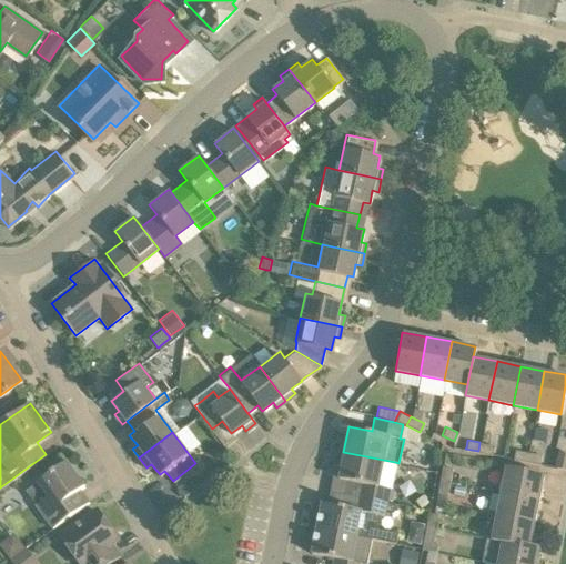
[(478,451),(492,454),(494,444),(479,442),(478,451)]
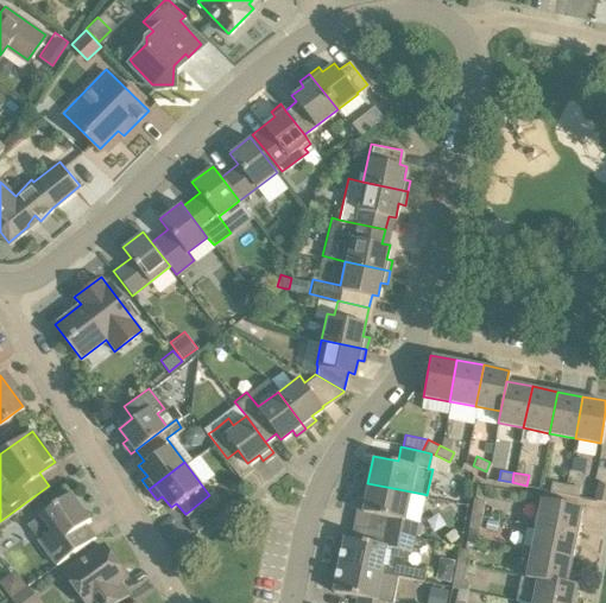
[(550,480),(549,490),(565,493),(567,482),(550,480)]
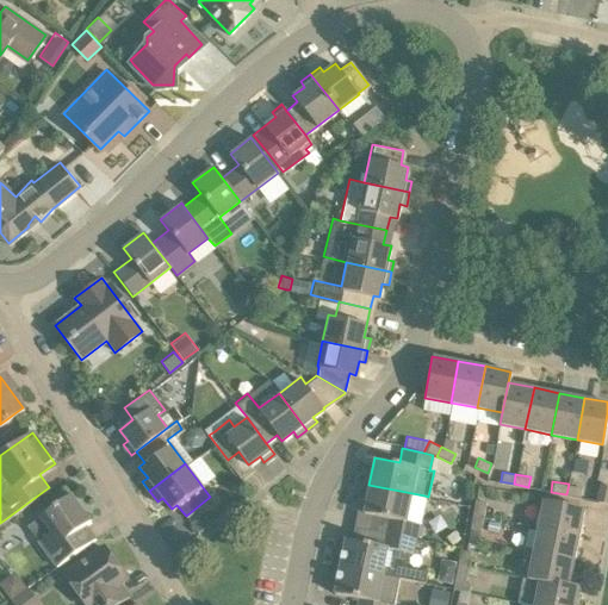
[(581,486),(569,484),(566,494),(578,497),(581,486)]
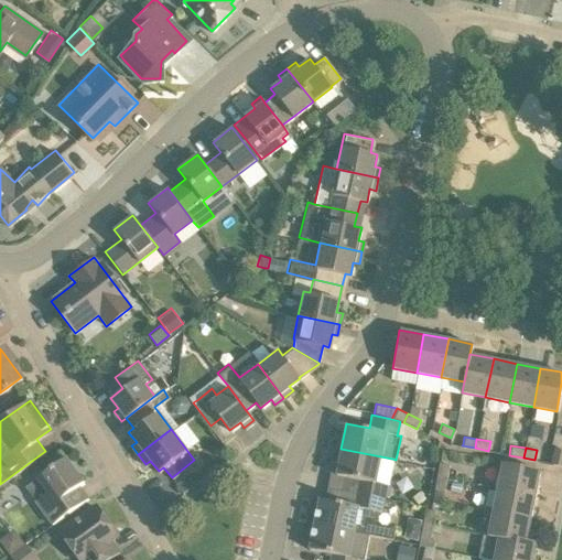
[(561,449),(552,448),(550,463),(561,465),(561,449)]
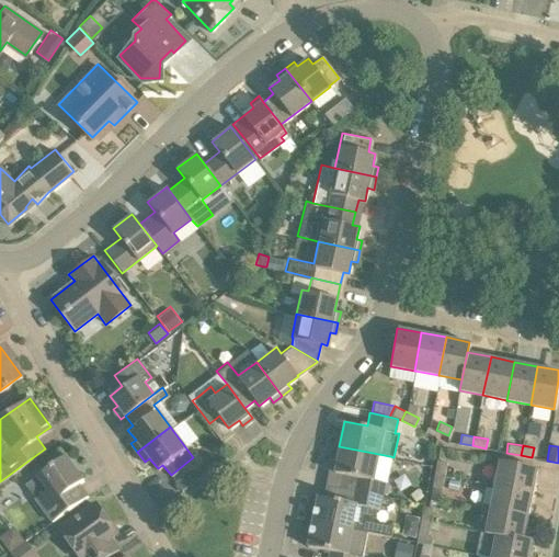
[(390,456),(339,446),(334,472),(356,476),(354,489),(383,495),(390,456)]
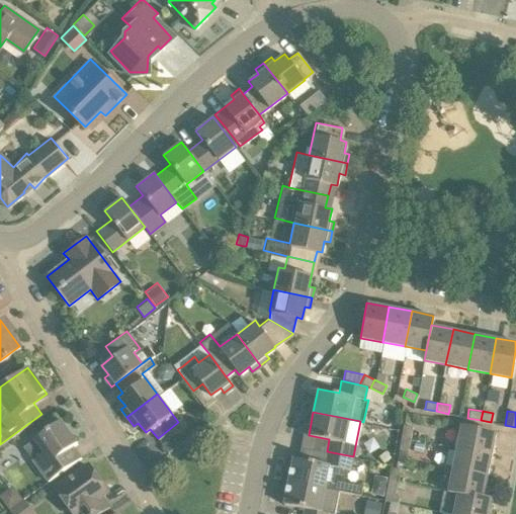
[(41,451),(31,458),(48,481),(75,460),(68,451),(73,447),(72,445),(75,443),(58,420),(32,438),(41,451)]
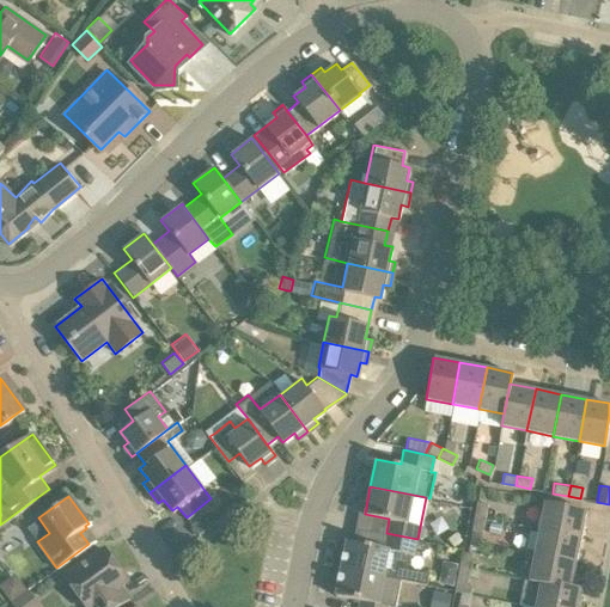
[(476,501),(474,514),(483,516),(487,502),(476,501)]
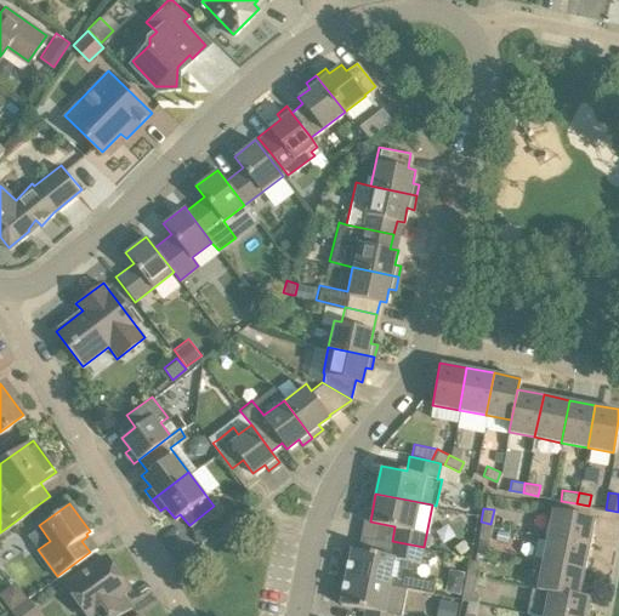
[(546,534),(589,542),(594,517),(551,508),(546,534)]
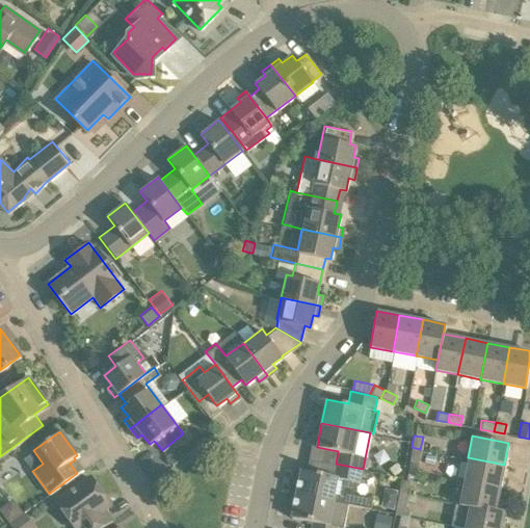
[(174,447),(164,454),(171,463),(181,455),(174,447)]
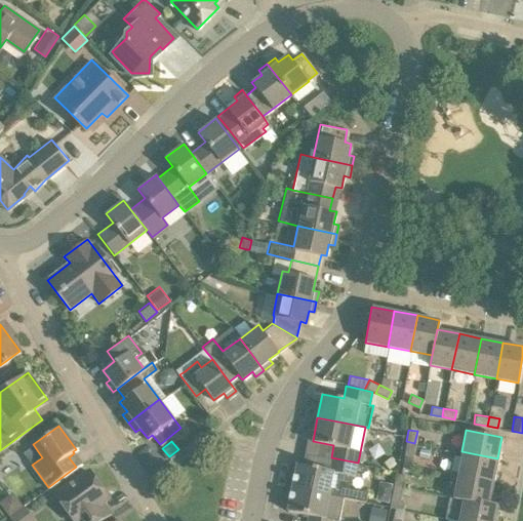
[(412,455),(414,443),(406,441),(404,453),(412,455)]
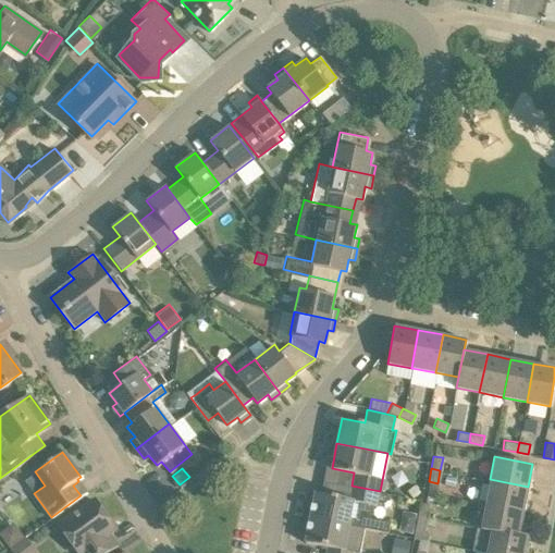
[(455,475),(445,472),(443,481),(454,483),(455,475)]
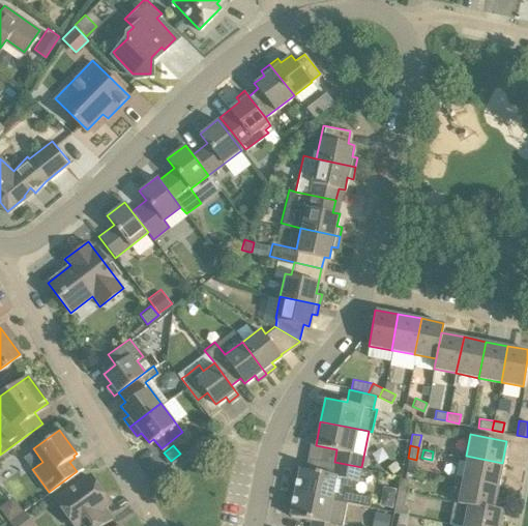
[(462,477),(498,485),(502,463),(466,456),(462,477)]
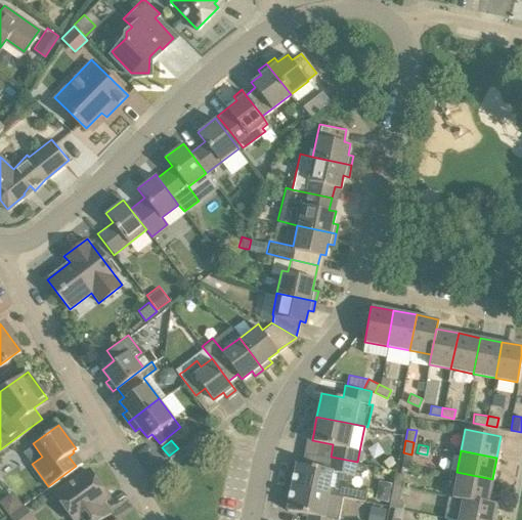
[(389,455),(382,460),(387,467),(394,462),(389,455)]
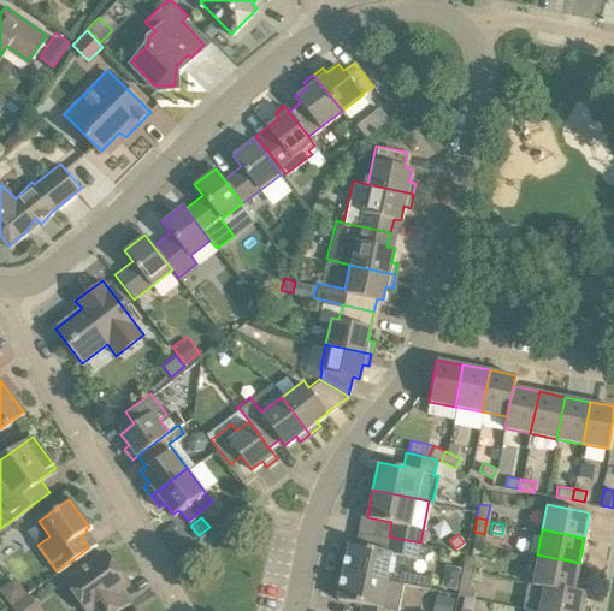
[(348,543),(342,570),(403,582),(427,587),(431,574),(409,570),(412,557),(417,557),(420,543),(389,537),(387,551),(348,543)]
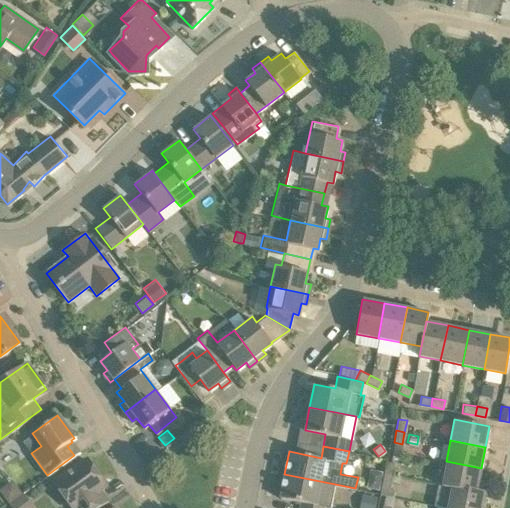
[(54,482),(72,507),(94,507),(107,499),(99,488),(104,484),(87,459),(54,482)]
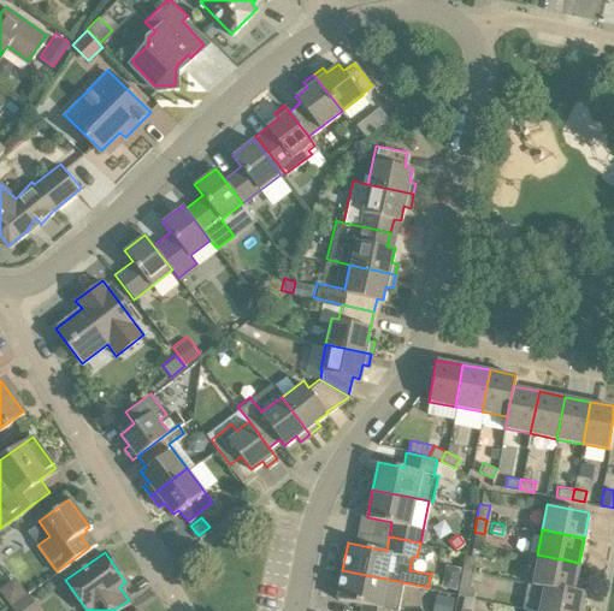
[(461,568),(472,570),(474,556),(465,553),(461,568)]
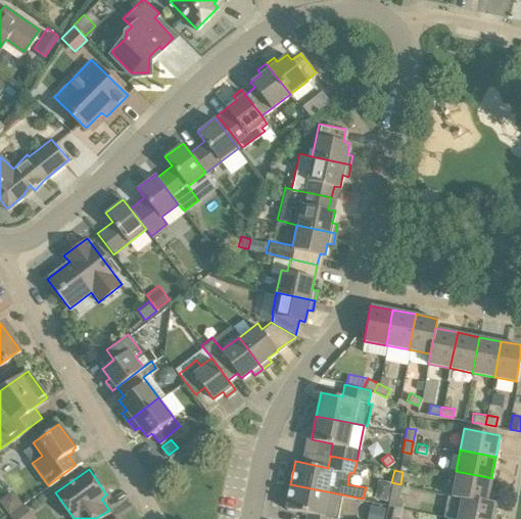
[(475,498),(487,500),(491,478),(456,471),(451,496),(461,498),(474,501),(475,498)]
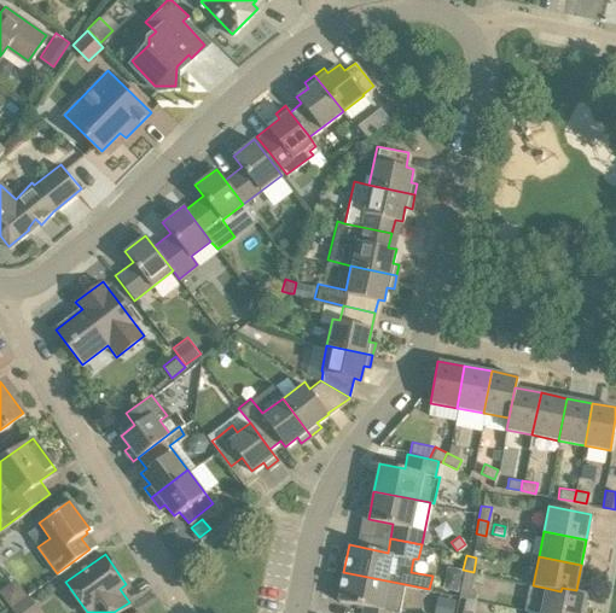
[(446,565),(441,587),(457,589),(460,567),(446,565)]
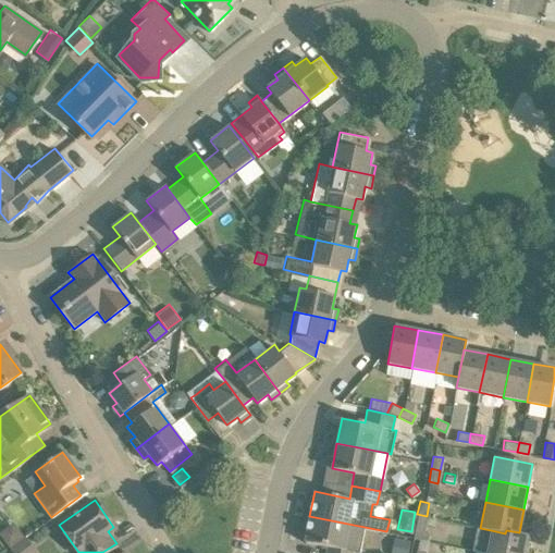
[(417,514),(417,515),(415,526),(424,528),(427,516),(417,514)]
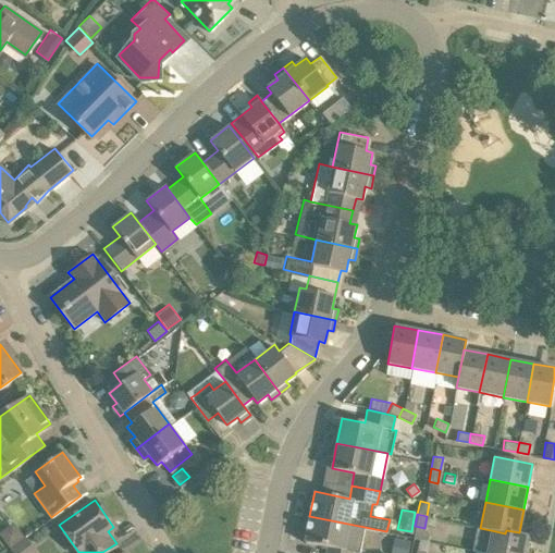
[(358,552),(365,527),(309,516),(305,541),(327,545),(324,552),(354,552),(355,552),(358,552)]
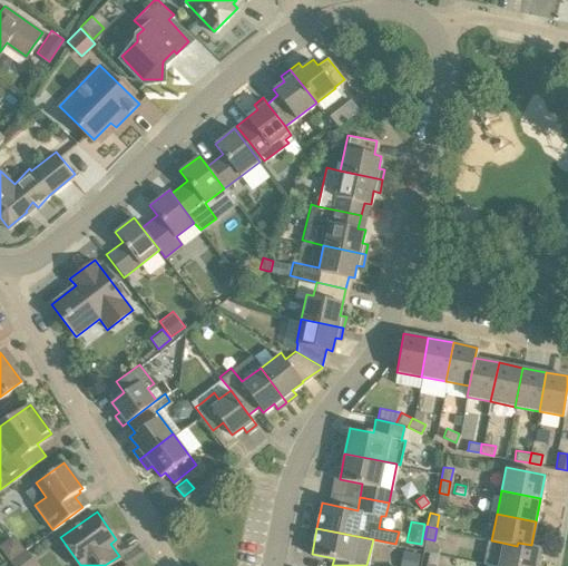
[(517,546),(502,543),(487,539),(482,560),(498,564),(508,565),(537,565),(541,547),(531,545),(518,543),(517,546)]
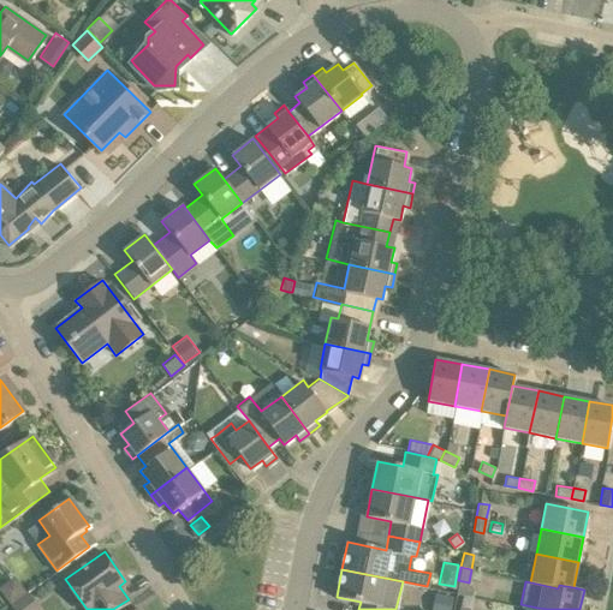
[(434,591),(429,609),(447,609),(451,594),(434,591)]
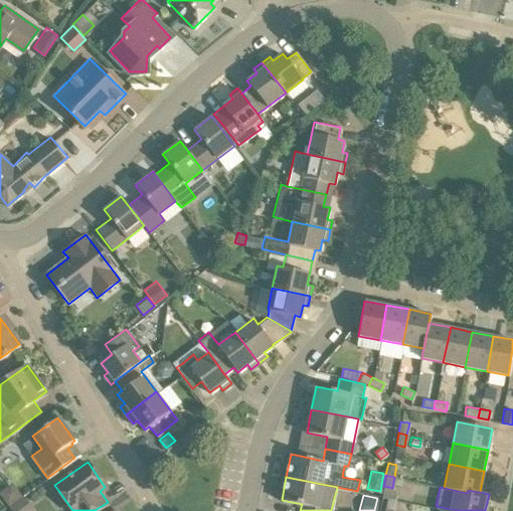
[(29,510),(19,497),(9,505),(13,510),(29,510)]
